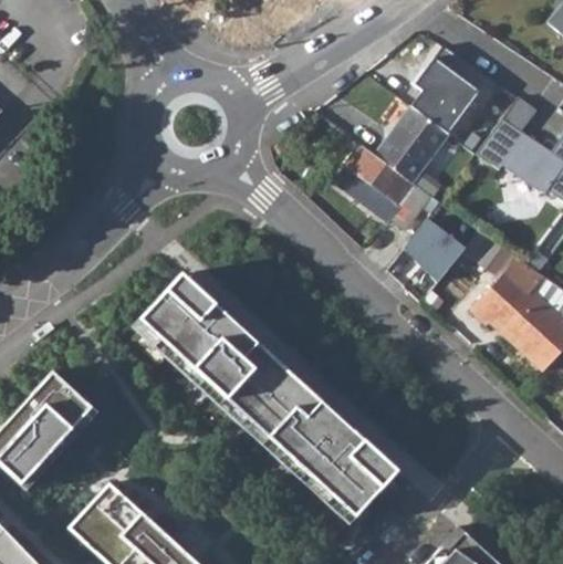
[(562,7),(550,21),(562,32),(562,7)]
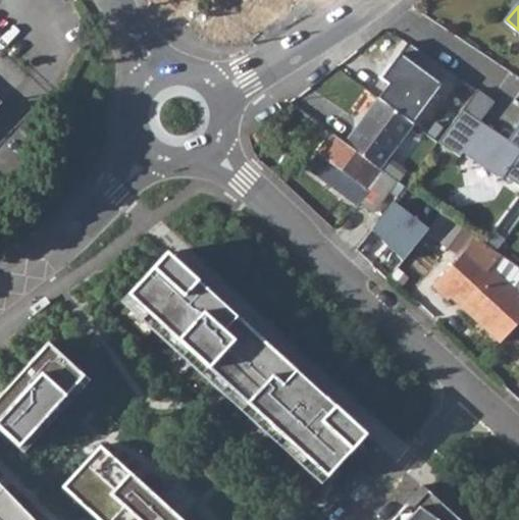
[(392,82),(381,96),(415,121),(444,83),(402,52),(384,76),(392,82)]
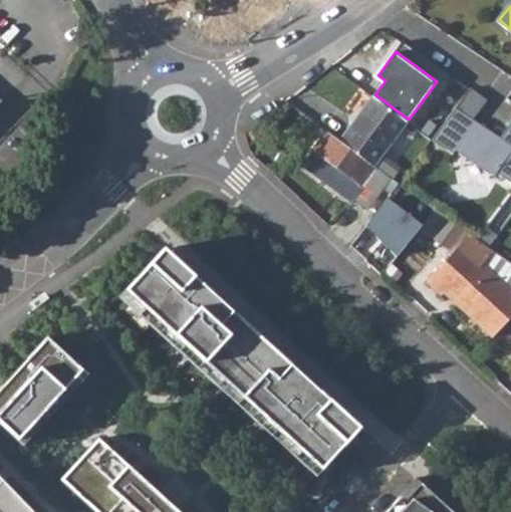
[(386,152),(409,119),(375,94),(342,139),(376,164),(386,152)]
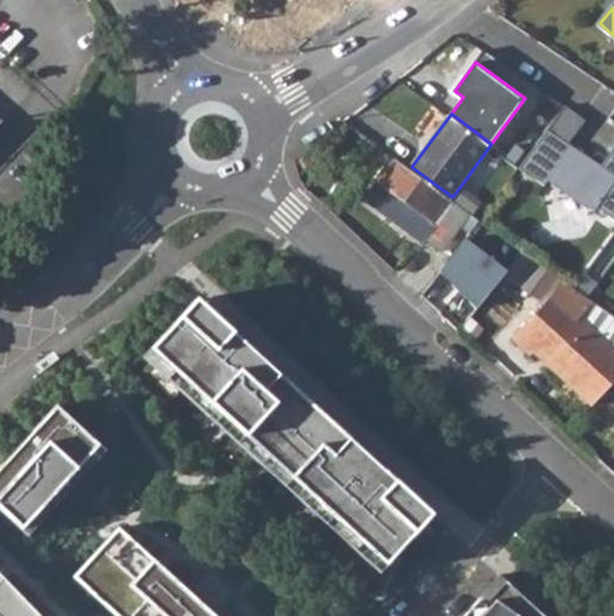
[(613,147),(602,164),(547,126),(518,168),(545,187),(550,180),(597,213),(600,208),(613,218),(613,147)]
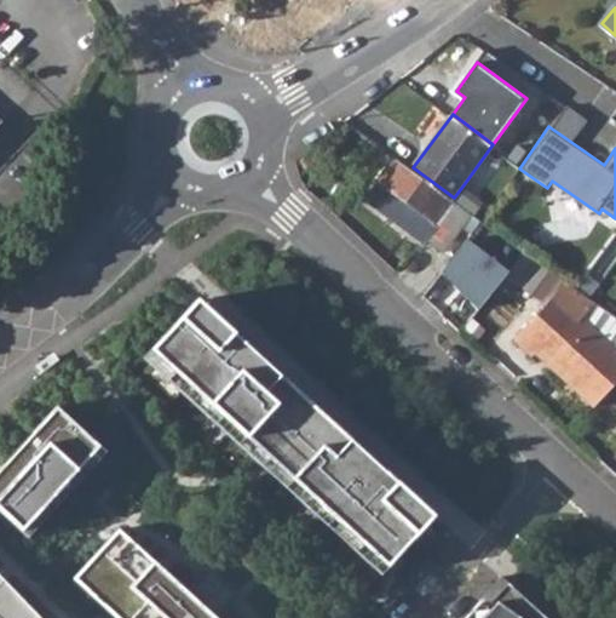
[(447,249),(475,212),(454,198),(413,167),(398,156),(381,178),(399,192),(389,206),(447,249)]
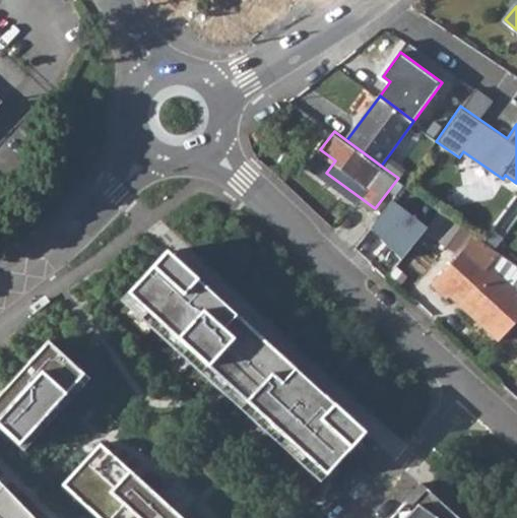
[(381,166),(398,178),(406,166),(390,153),(381,166)]
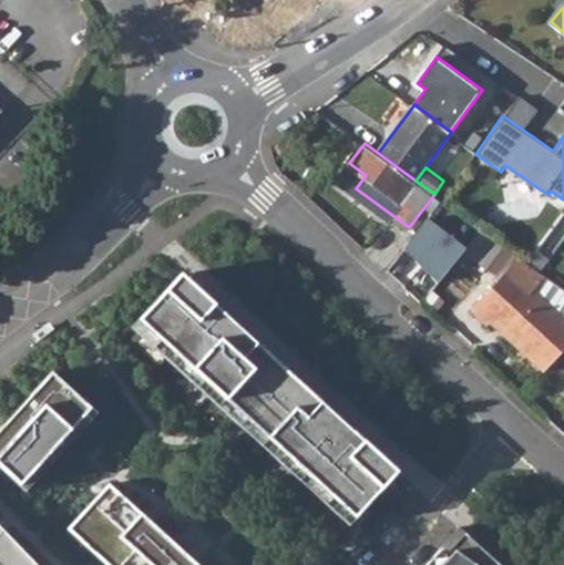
[(482,228),(464,250),(489,268),(502,277),(522,256),(482,228)]
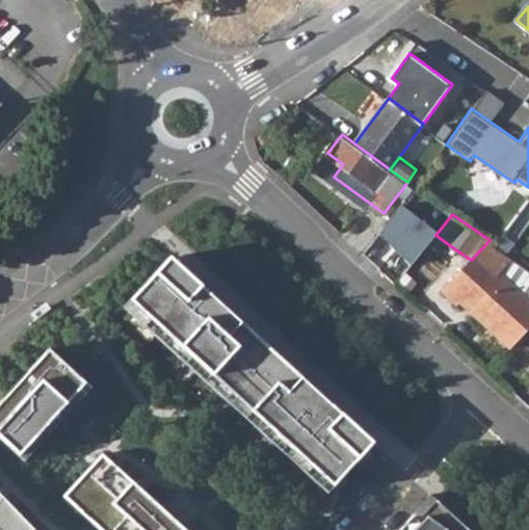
[(493,329),(511,348),(528,328),(528,269),(490,240),(471,260),(443,290),(458,303),(461,300),(466,296),(493,321),(493,329)]
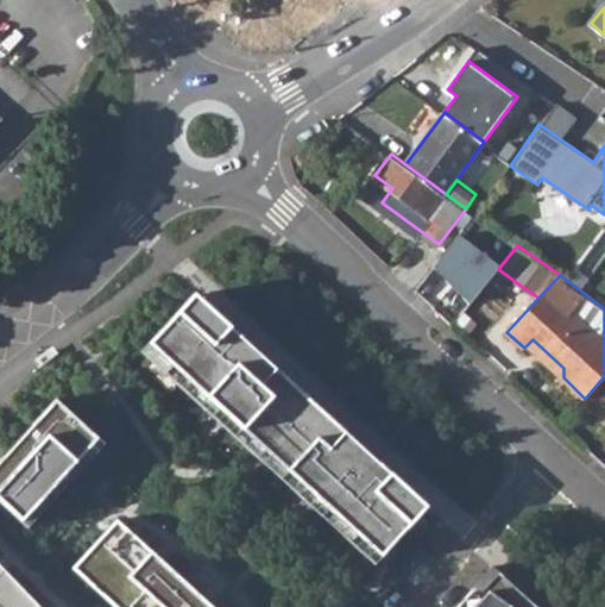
[(370,563),(422,502),(200,304),(144,365),(370,563)]
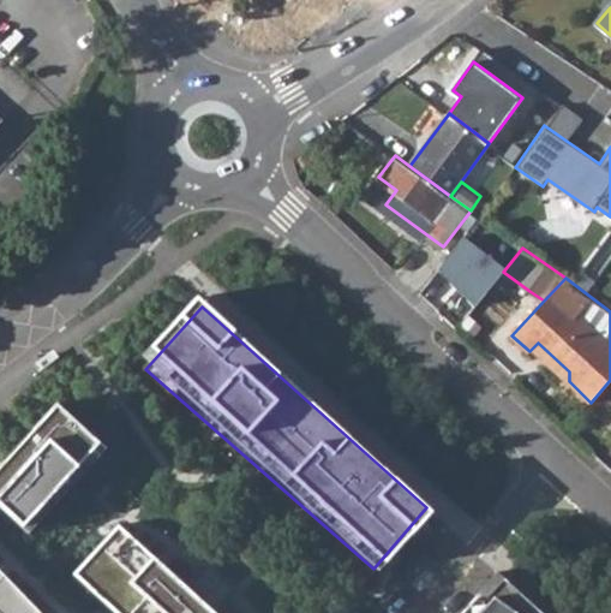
[(533,347),(569,381),(569,372),(538,343),(533,347)]
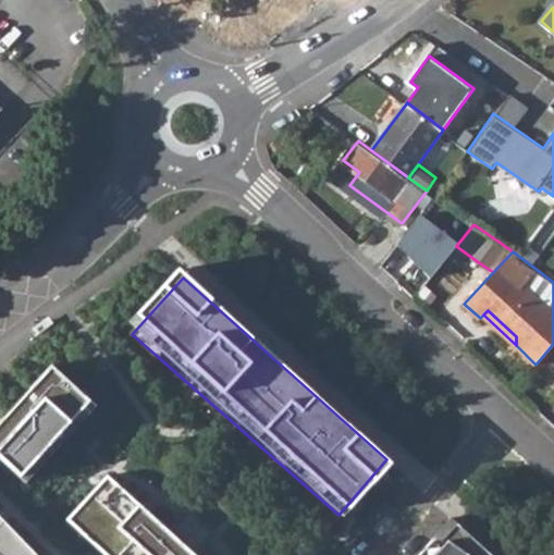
[(0,464),(17,480),(91,402),(52,364),(0,418),(0,464)]
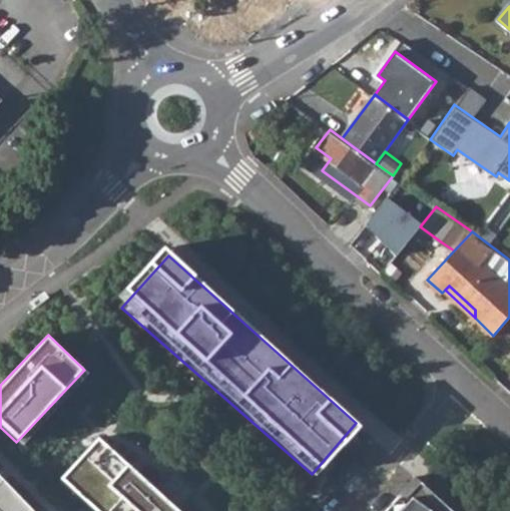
[(95,510),(180,510),(98,436),(60,478),(95,510)]
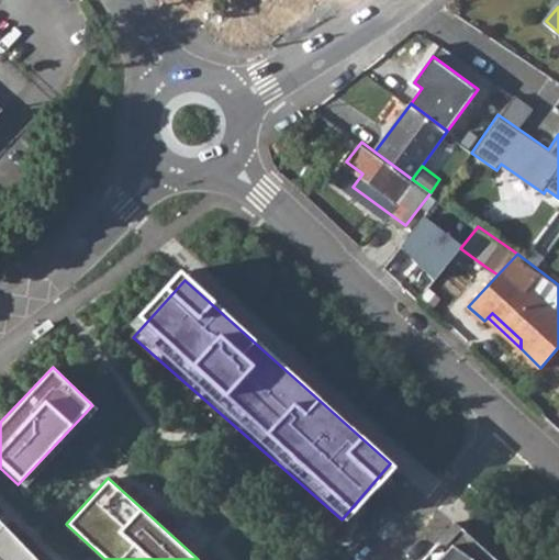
[(36,559),(0,521),(0,559),(36,559)]
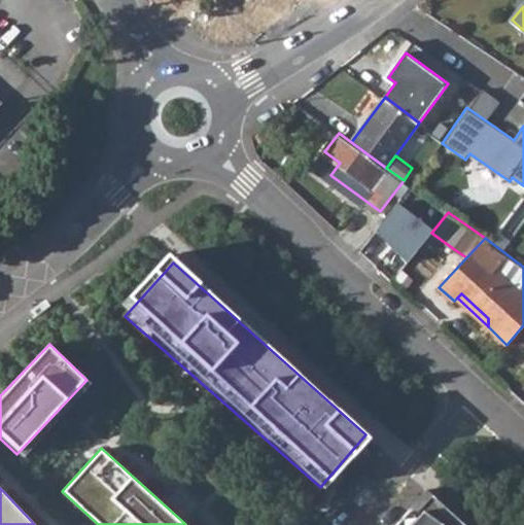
[(467,524),(429,491),(398,524),(467,524)]
